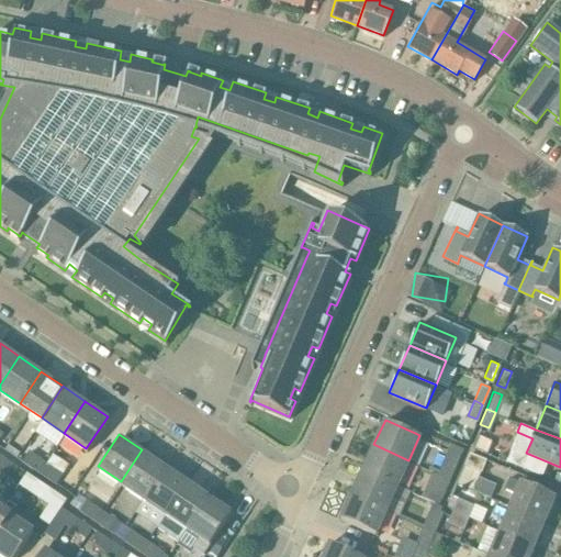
[(437,474),(449,479),(462,447),(450,442),(437,474)]
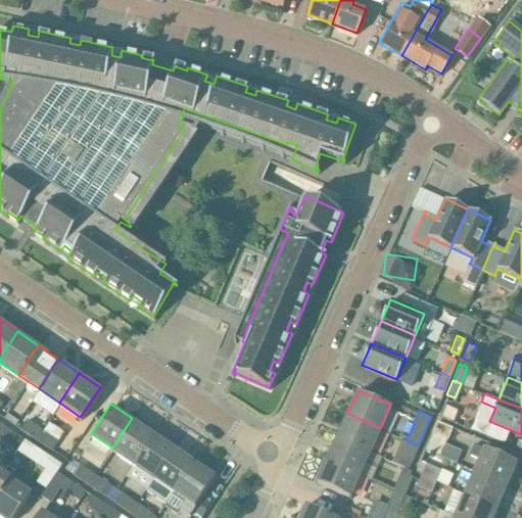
[(380,428),(347,413),(337,435),(370,451),(380,428)]
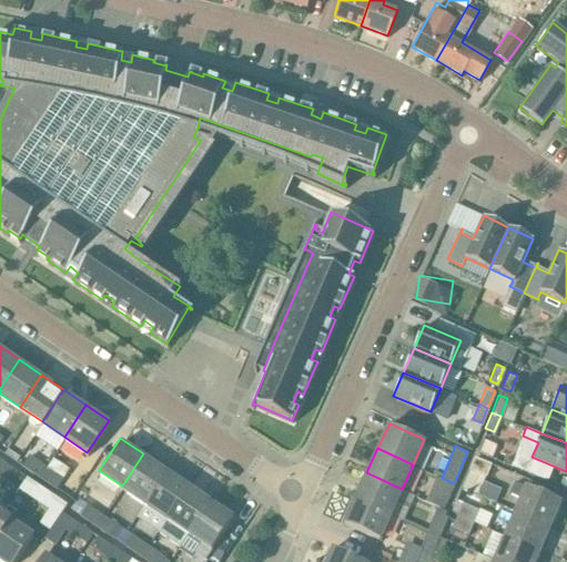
[(21,463),(38,474),(46,463),(29,452),(21,463)]
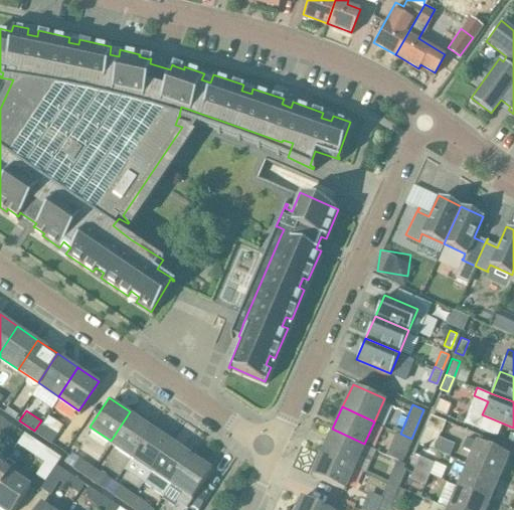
[(131,455),(150,426),(130,411),(111,441),(131,455)]
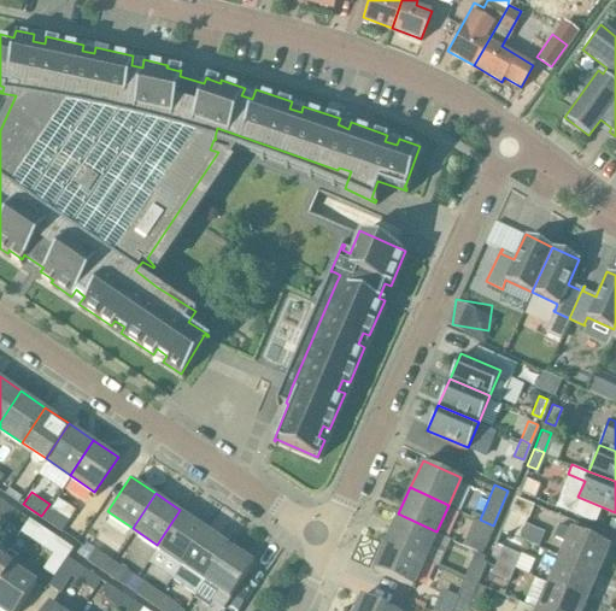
[(510,509),(528,516),(533,501),(515,494),(510,509)]
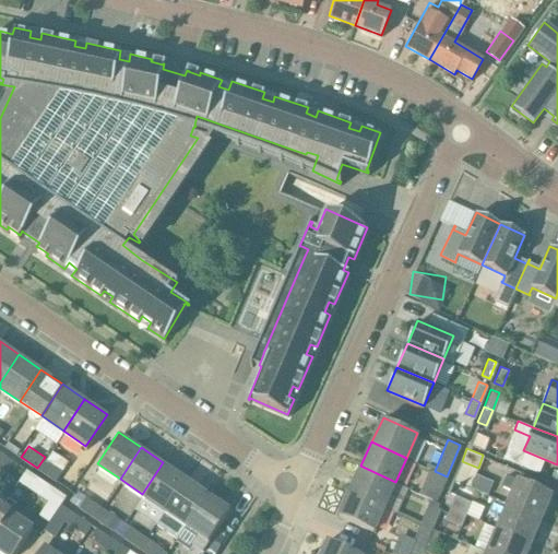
[(0,466),(6,469),(12,458),(0,449),(0,466)]
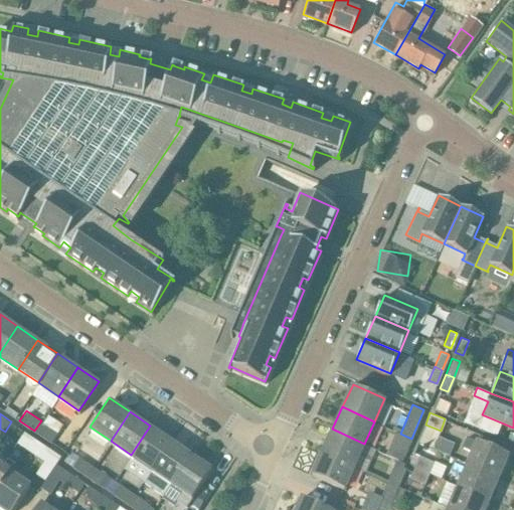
[(57,432),(41,420),(34,431),(50,442),(57,432)]
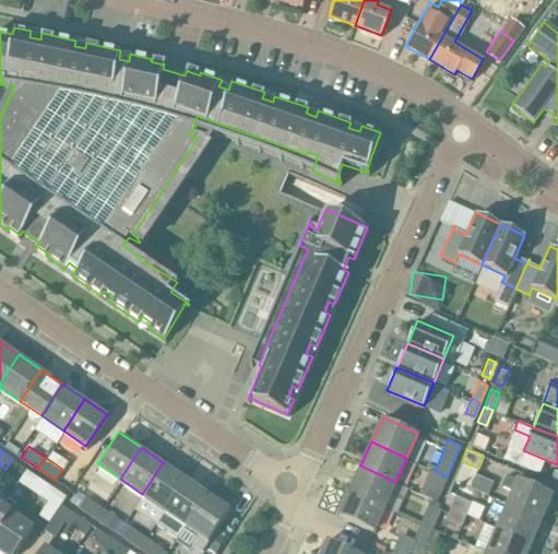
[(164,508),(185,476),(163,462),(142,494),(164,508)]
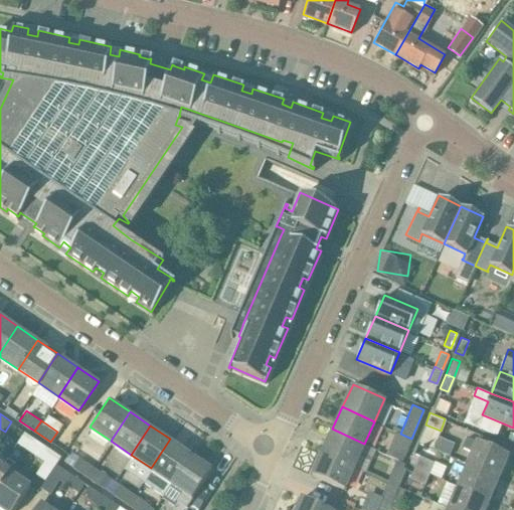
[(332,429),(322,451),(354,466),(364,444),(332,429)]
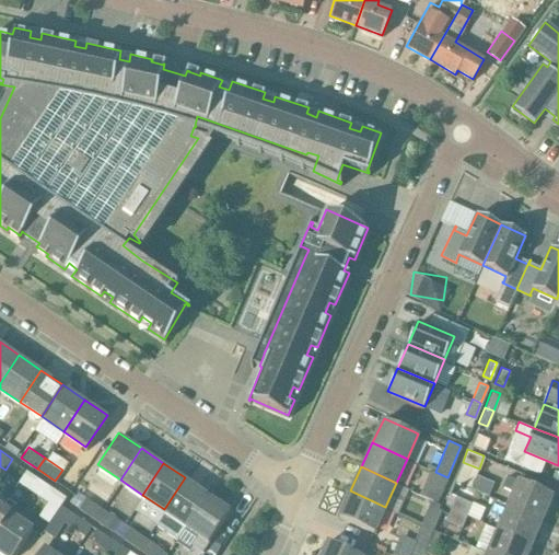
[(447,477),(435,472),(428,490),(440,495),(447,477)]
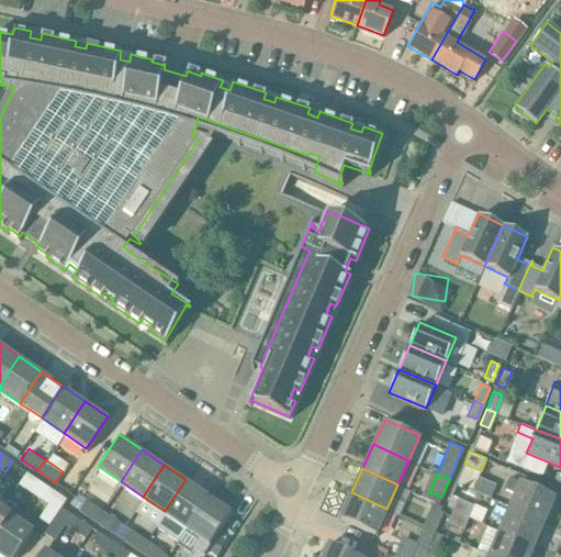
[(554,496),(508,476),(504,486),(517,491),(511,505),(543,520),(554,496)]
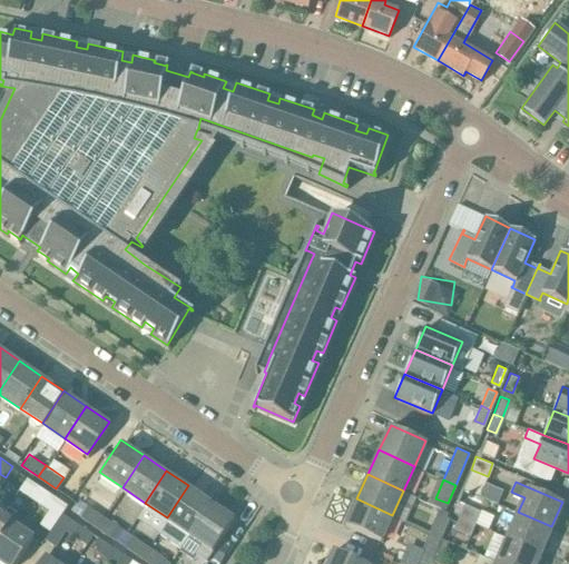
[(188,485),(167,517),(189,532),(211,501),(188,485)]
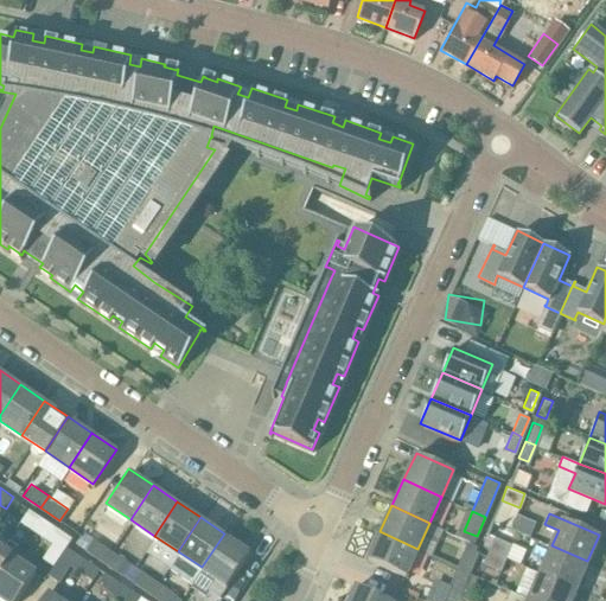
[(63,548),(67,544),(71,536),(52,524),(44,536),(51,539),(63,548)]
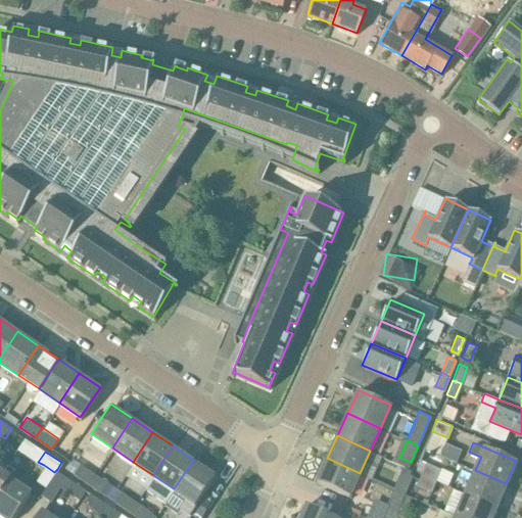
[(349,496),(360,473),(327,458),(317,481),(349,496)]
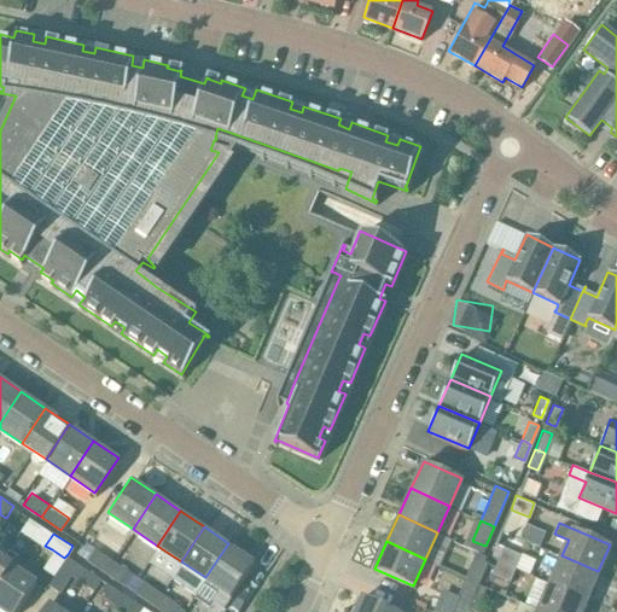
[(496,559),(514,567),(521,553),(502,545),(495,542),(490,554),(498,557),(496,559)]
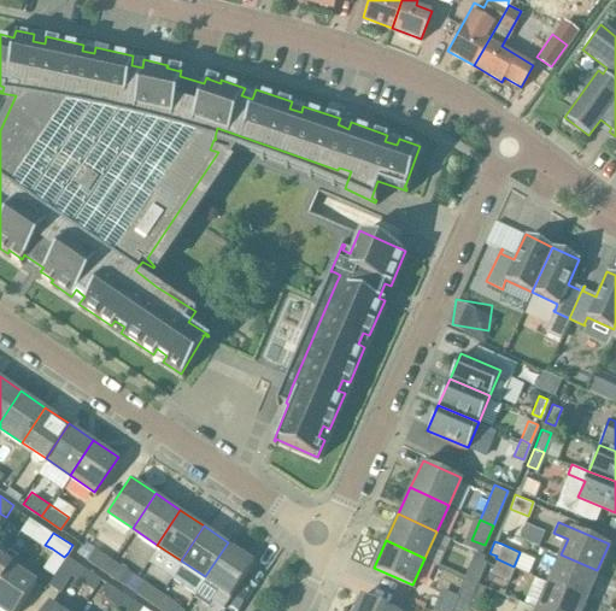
[(253,559),(228,542),(205,576),(218,586),(210,597),(222,605),(230,594),(253,559)]
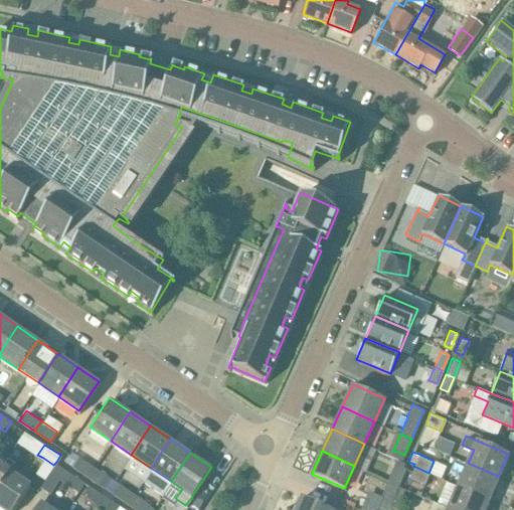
[(78,456),(71,466),(87,476),(94,466),(78,456)]
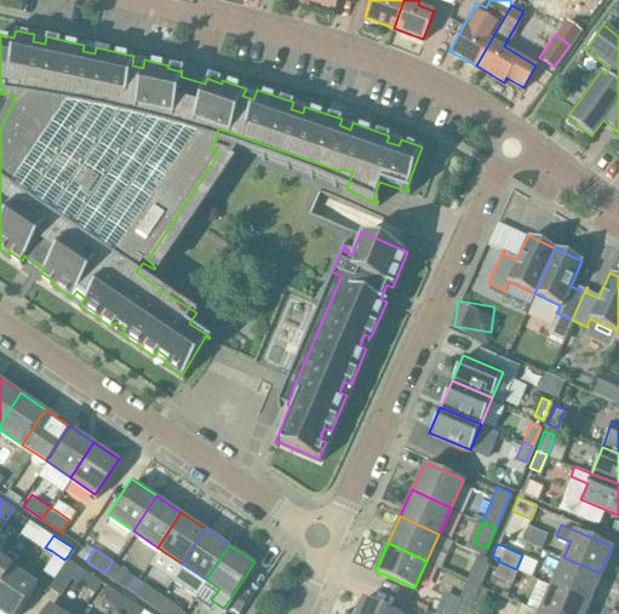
[(64,560),(59,568),(70,575),(78,580),(86,568),(68,556),(64,560)]
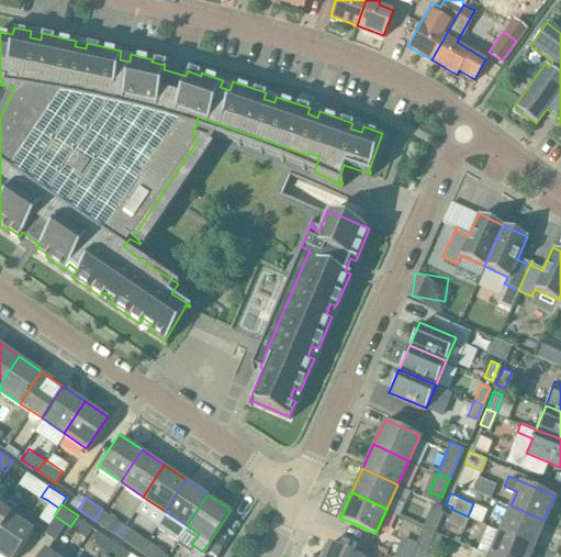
[(430,504),(423,524),(435,530),(442,510),(430,504)]
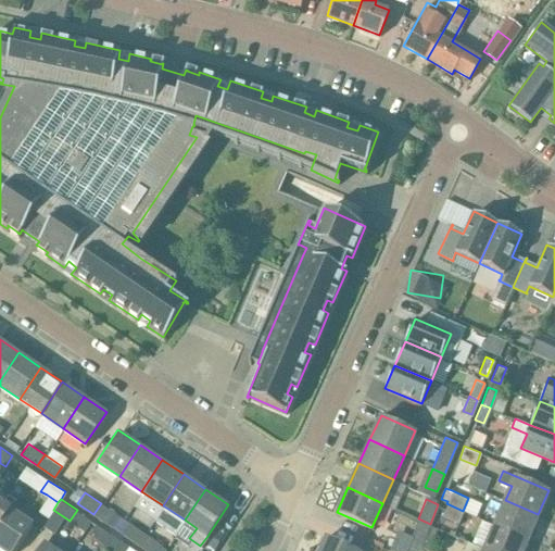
[(0,522),(10,506),(0,500),(0,522)]
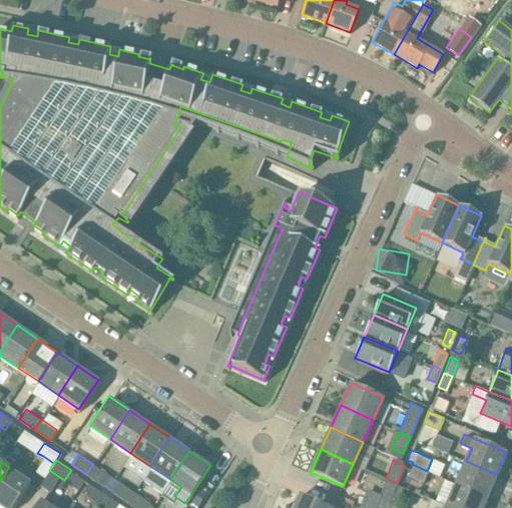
[(457,483),(487,496),(496,474),(466,461),(457,483)]
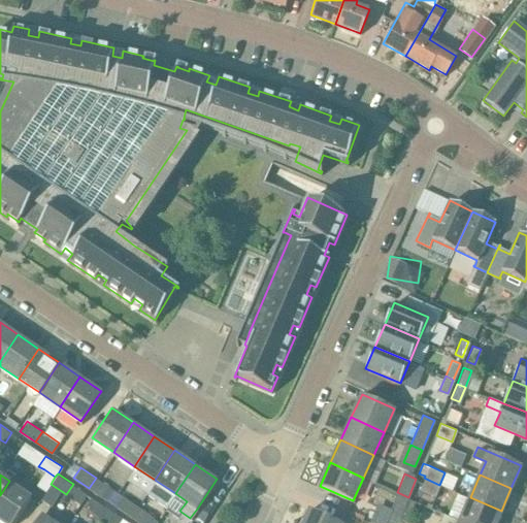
[(105,499),(112,489),(96,478),(89,488),(105,499)]
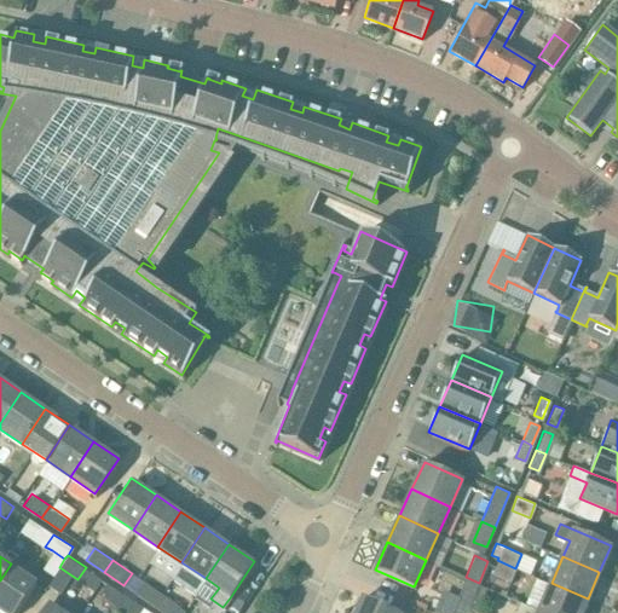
[(515,568),(497,560),(492,573),(510,580),(515,568)]
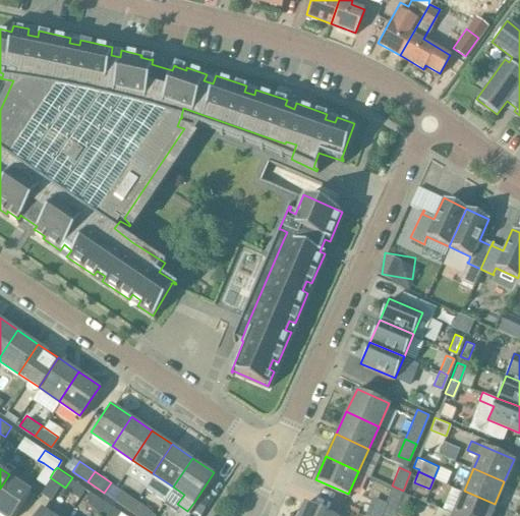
[(11,515),(31,489),(9,474),(0,489),(0,511),(7,515),(11,515)]
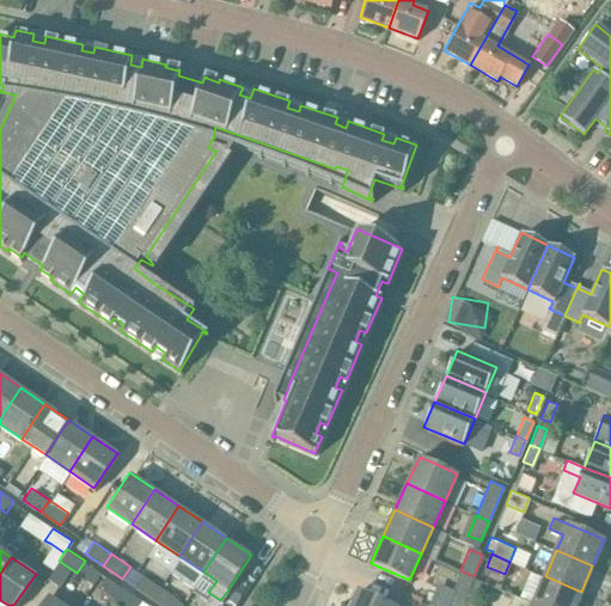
[(433,605),(459,605),(462,603),(474,576),(460,570),(450,597),(437,591),(431,605),(433,605)]
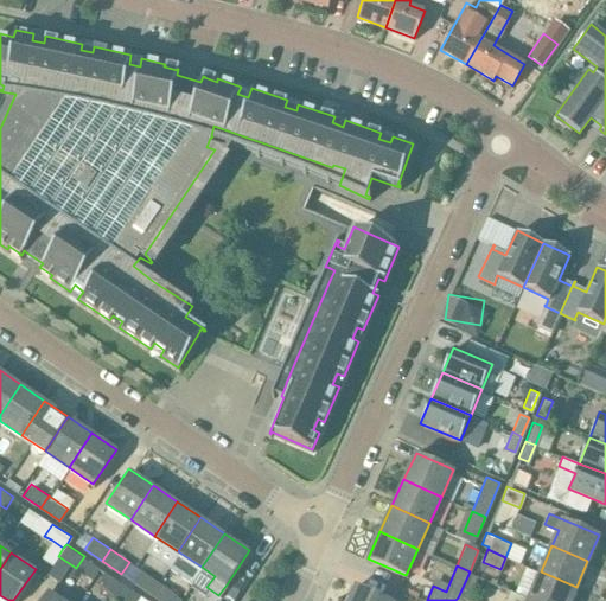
[(132,581),(150,593),(158,581),(140,569),(132,581)]
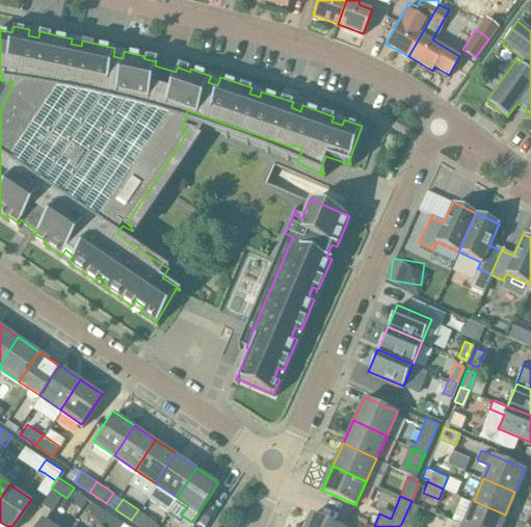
[(84,510),(100,521),(107,510),(91,500),(84,510)]
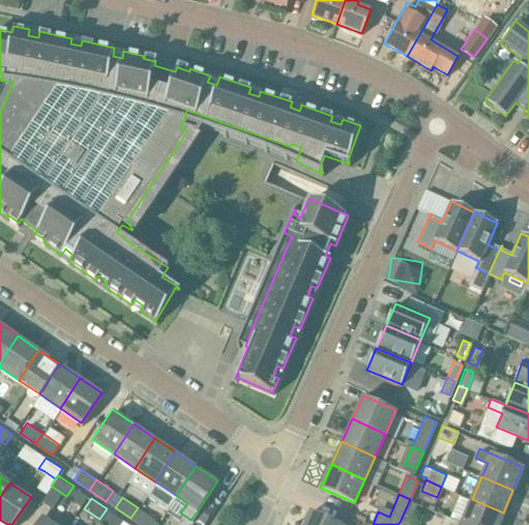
[(462,522),(468,524),(497,524),(503,513),(472,499),(462,522)]
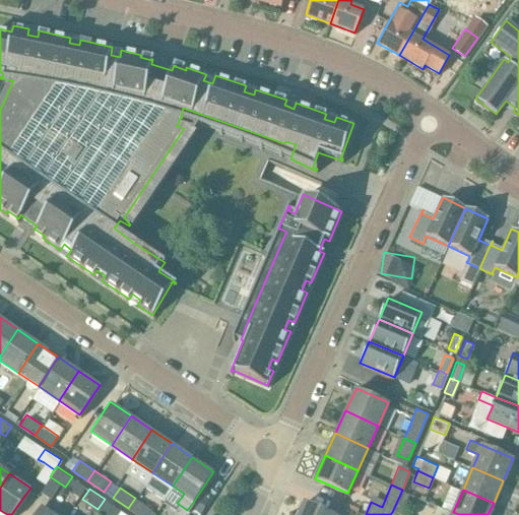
[(138,514),(146,514),(151,509),(135,498),(128,508),(138,514)]
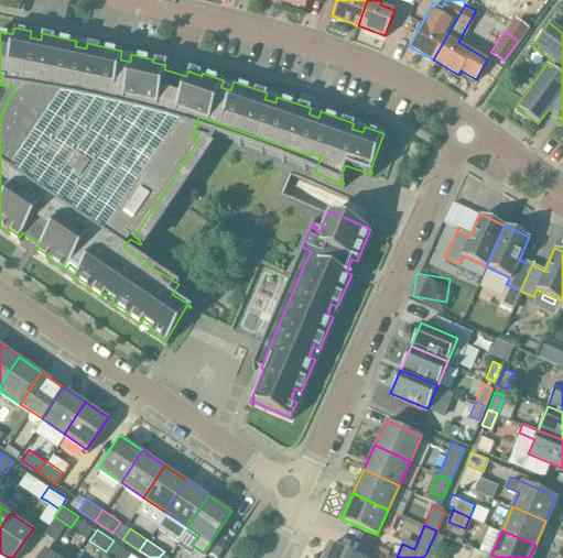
[(106,551),(116,557),(133,557),(136,555),(114,540),(106,551)]
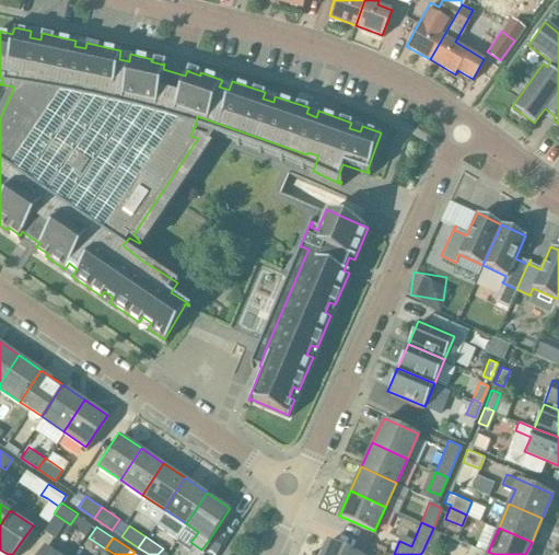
[(329,538),(321,554),(362,554),(364,554),(329,538)]
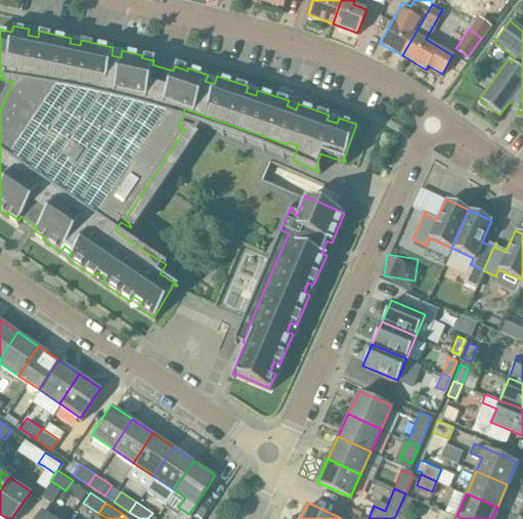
[(56,518),(41,509),(34,518),(56,518)]
